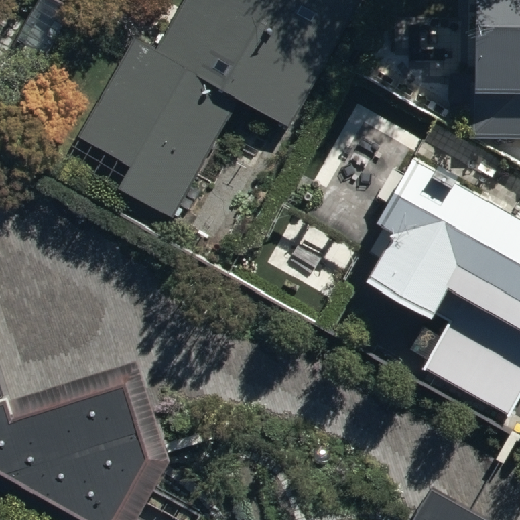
[(354,0),(181,0),(156,48),(134,36),(78,136),(128,164),(115,187),(171,217),(239,94),(287,122),(354,0)]
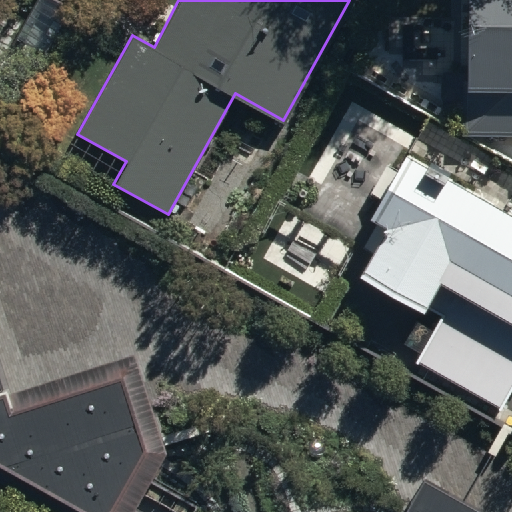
[(511,0),(468,0),(466,131),(511,131),(511,0)]
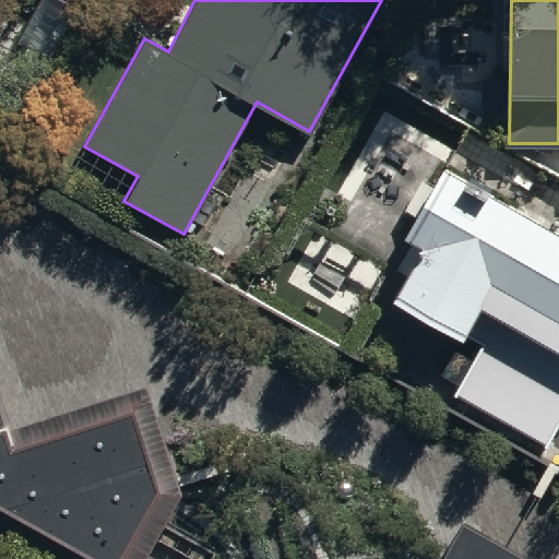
[(558,223),(443,158),(403,230),(421,241),(392,293),(480,342),(454,390),(543,440),(558,412),(558,223)]
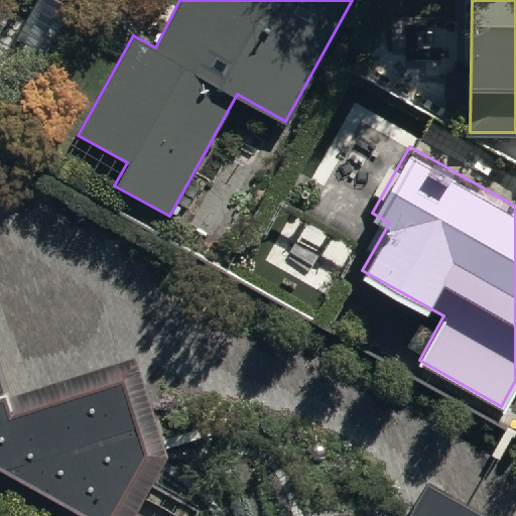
[(133,357),(0,397),(0,472),(79,515),(133,515),(167,459),(133,357)]
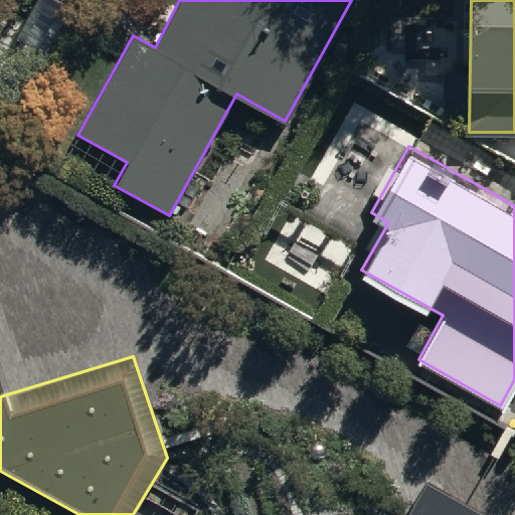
[(482,514),(426,483),(407,514),(482,514)]
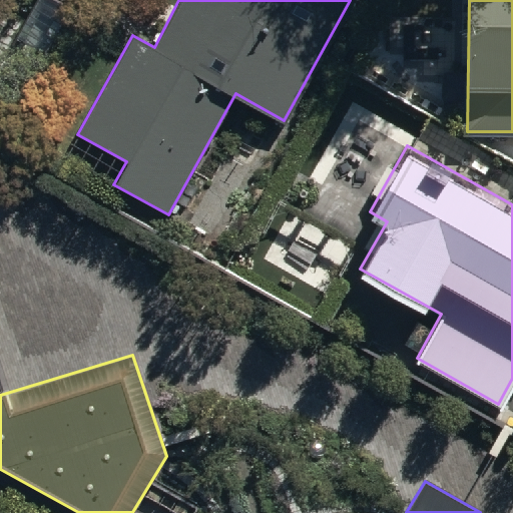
All buildings are outlined.
